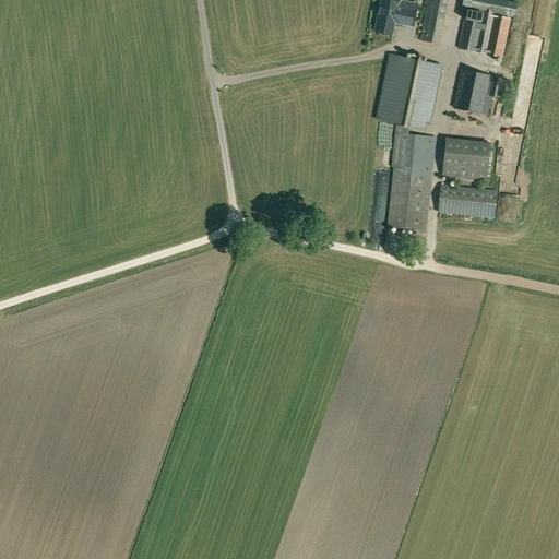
[(399,7),(399,3),(384,0),(381,0),(376,31),(392,35),(395,23),(413,26),(416,10),(399,7)]
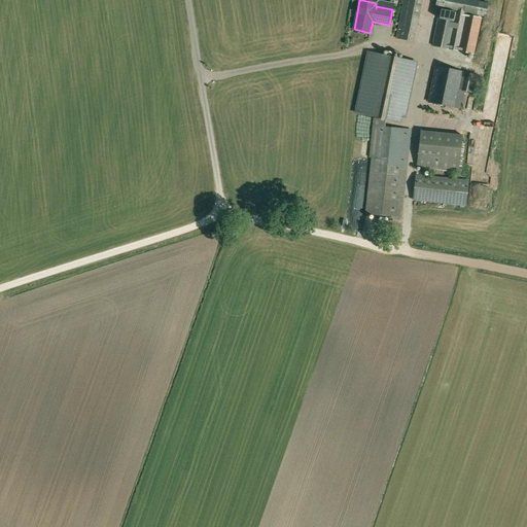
[(403,0),(396,38),(414,42),(422,0),(403,0)]
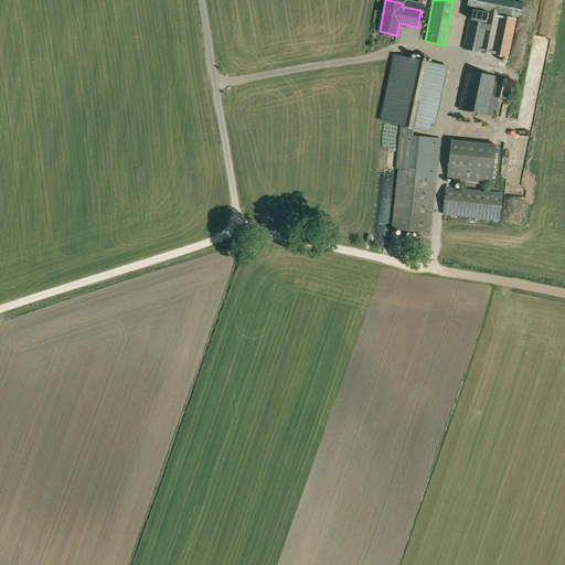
[(523,3),(507,0),(468,0),(467,8),(520,19),(523,3)]
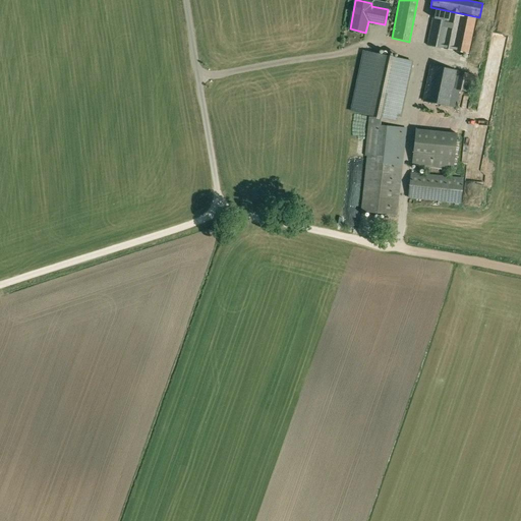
[(476,18),(435,9),(432,19),(426,45),(469,54),(476,18)]
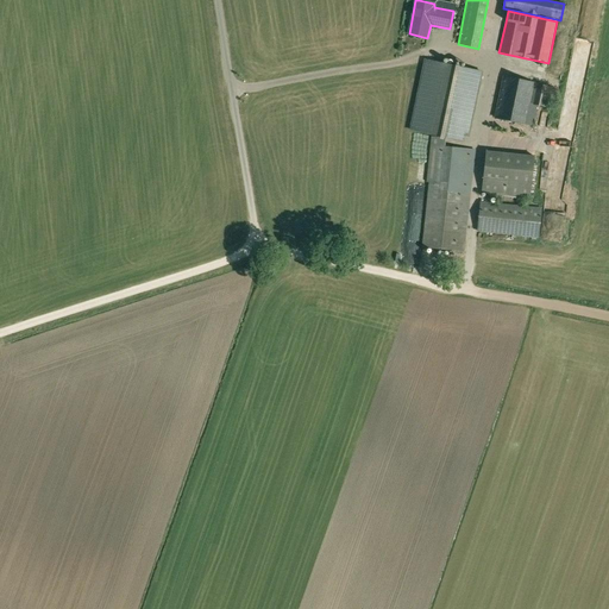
[(477,71),(444,64),(431,62),(416,132),(431,136),(444,138),(463,142),(477,71)]
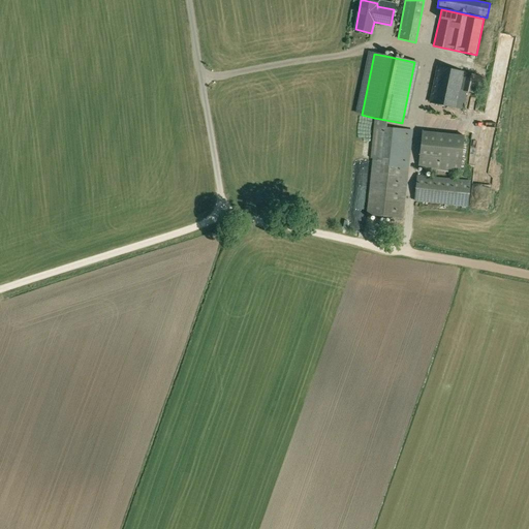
[(464,71),(437,66),(430,102),(457,109),(464,71)]
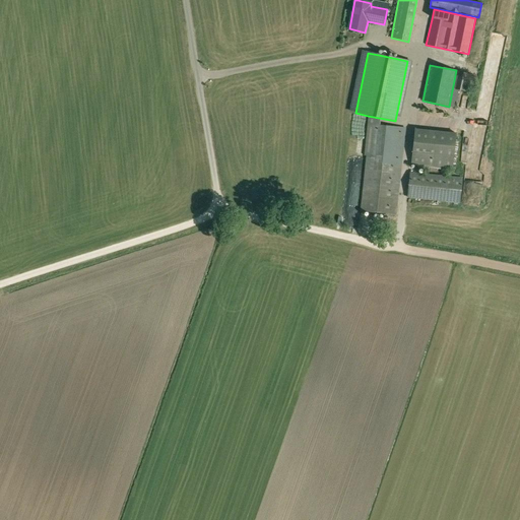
[(469,73),(457,71),(453,88),(465,91),(469,73)]
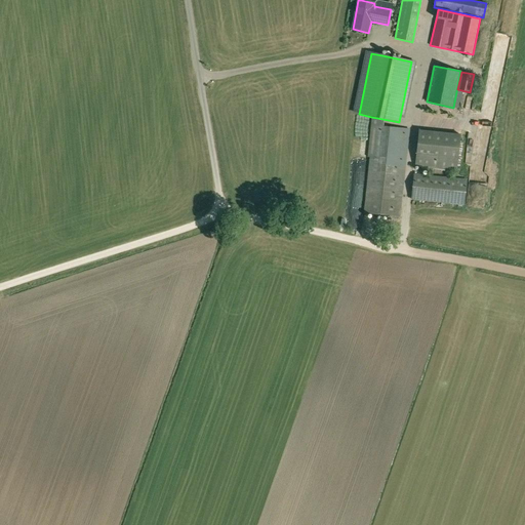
[(364,213),(399,217),(405,163),(409,129),(382,126),(382,119),(371,117),(367,156),(370,157),(364,213)]
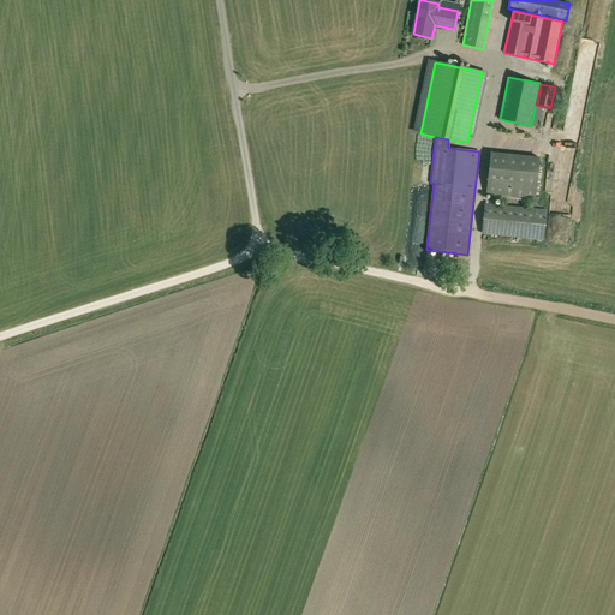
[(485,204),(482,233),(543,240),(547,212),(485,204)]
